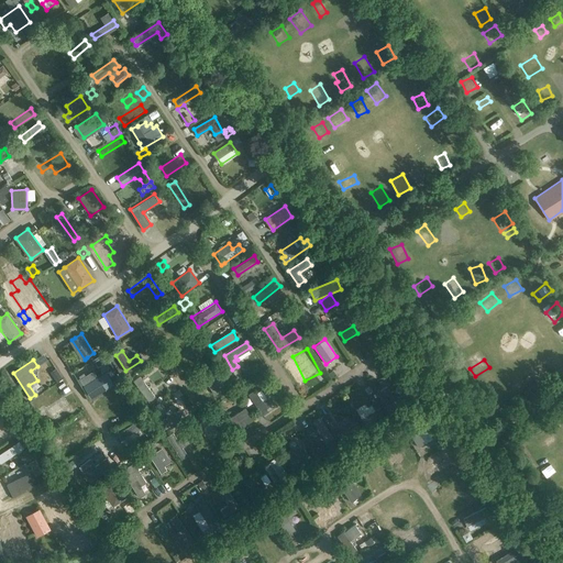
[(532,384),(542,379),(536,361),(525,365),(532,384)]
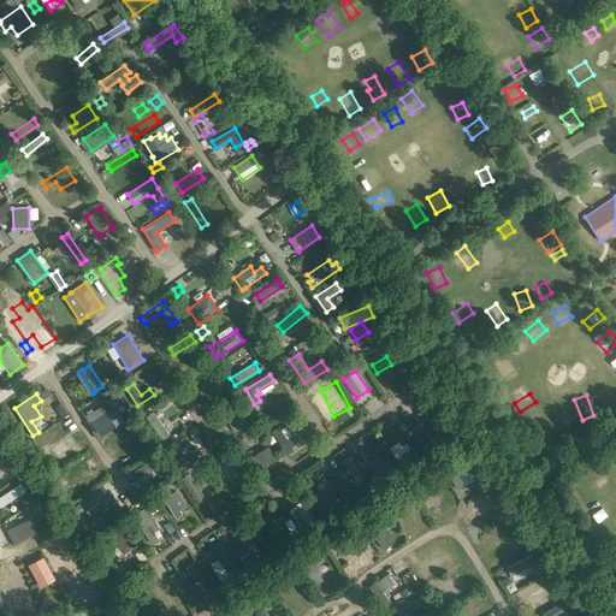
[(273,397),(265,402),(270,410),(278,407),(273,397)]
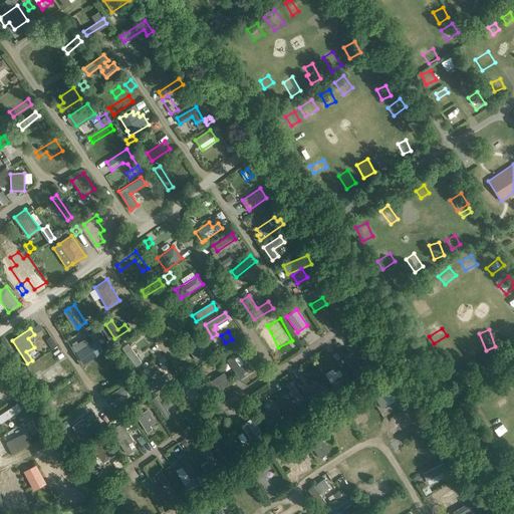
[(207,352),(196,335),(184,342),(196,359),(207,352)]
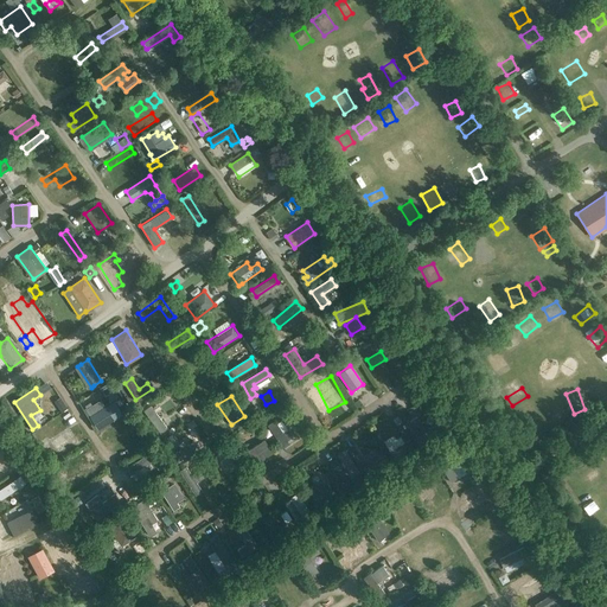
[(90,416),(89,416),(97,430),(122,415),(114,401),(102,408),(97,401),(85,409),(90,416)]
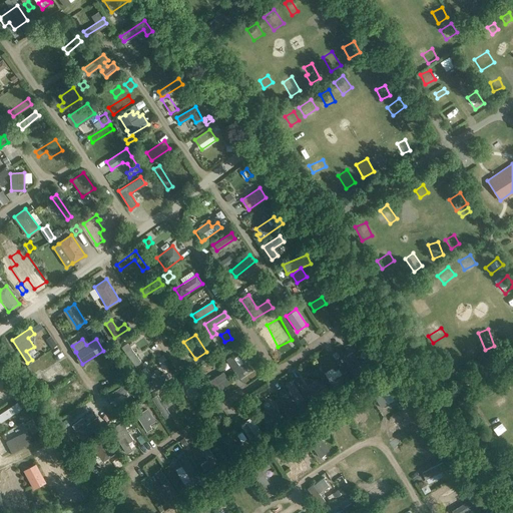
[(133,360),(137,357),(127,342),(122,346),(133,360)]
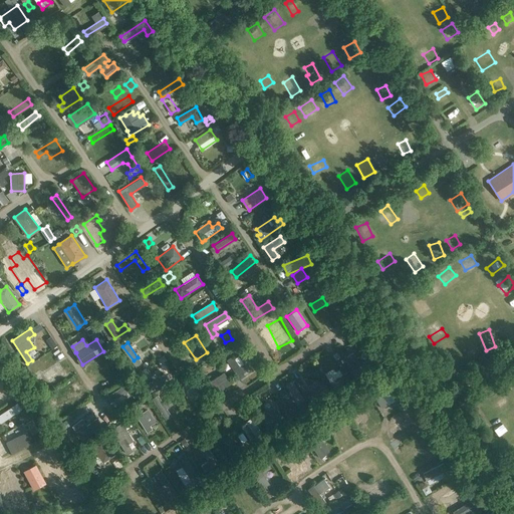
[(465,346),(472,360),(479,356),(472,343),(465,346)]
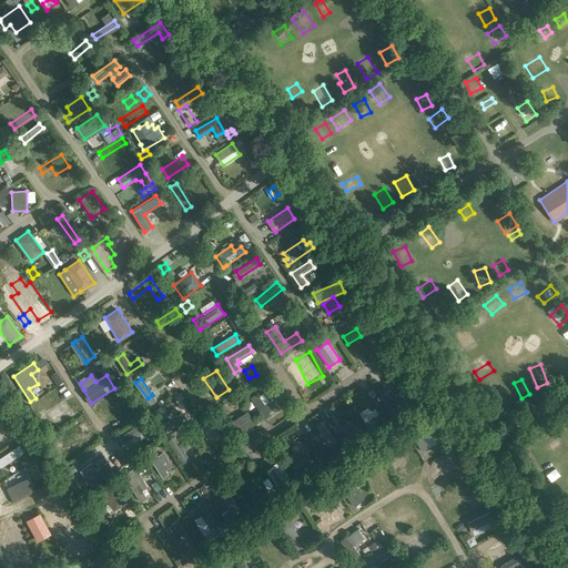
[(63,383),(56,388),(63,398),(71,393),(63,383)]
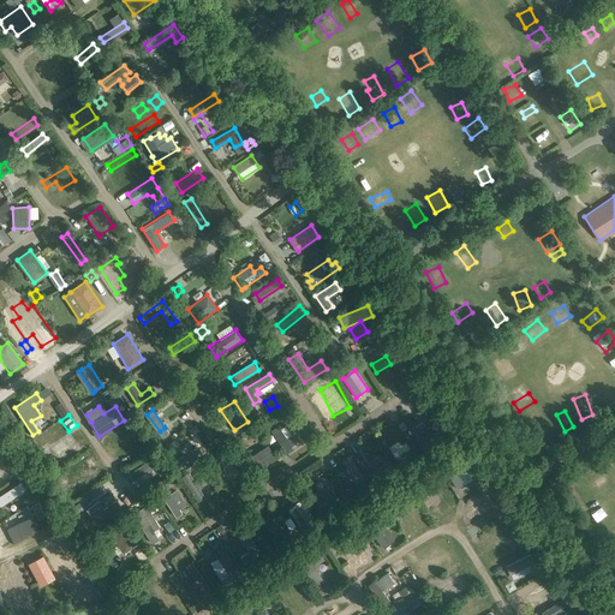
[(423,422),(415,427),(428,449),(455,433),(451,424),(436,433),(429,431),(423,422)]
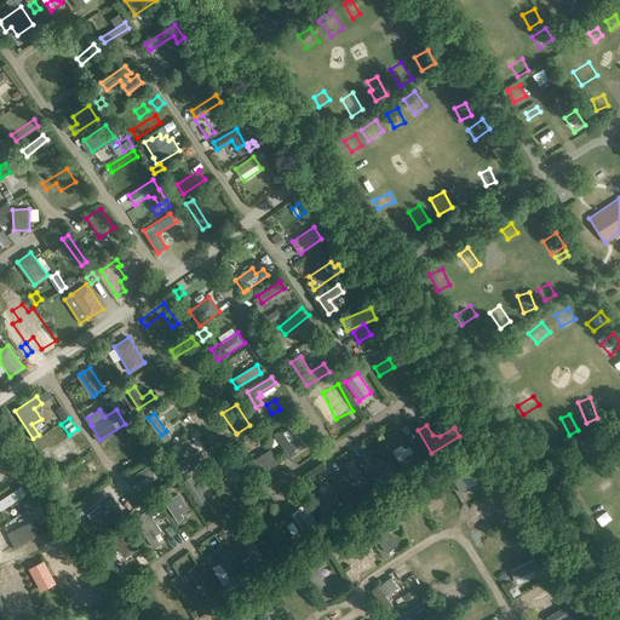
[(130,430),(107,445),(112,451),(133,437),(130,430)]
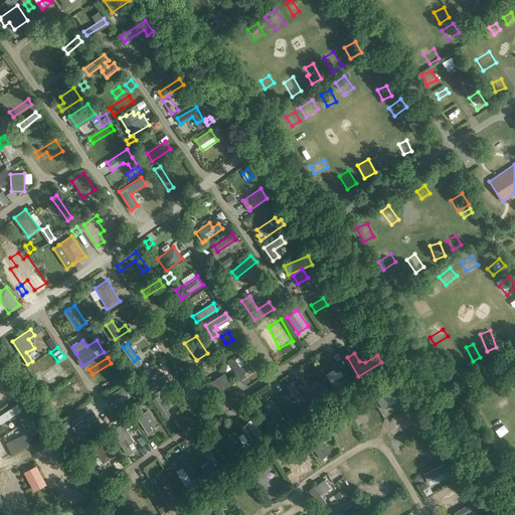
[(245,365),(244,366),(238,357),(234,360),(232,357),(227,361),(239,379),(249,372),(245,365)]
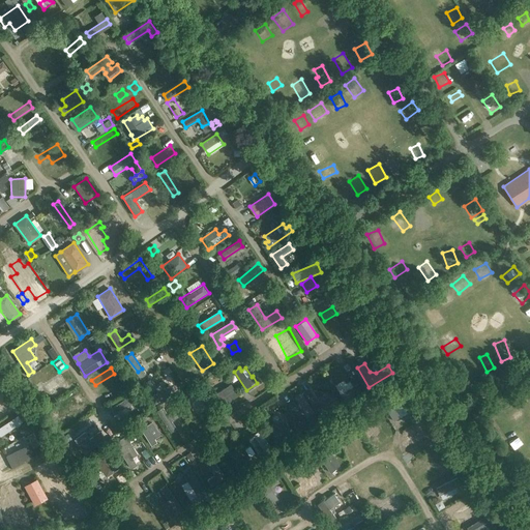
[(145,379),(140,383),(143,388),(148,385),(145,379)]
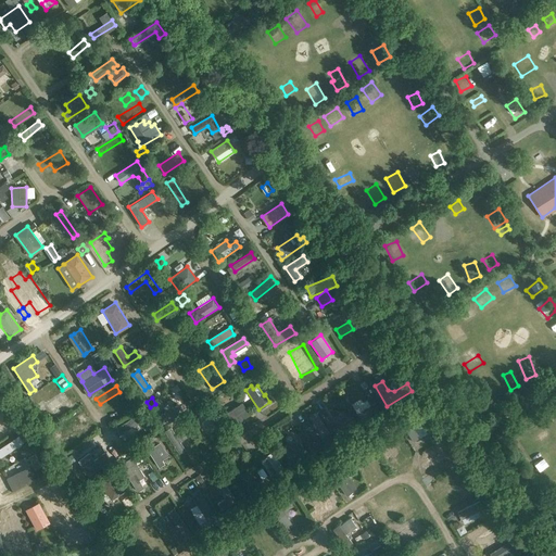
[(352,403),(357,414),(371,405),(367,400),(363,402),(361,399),(352,403)]
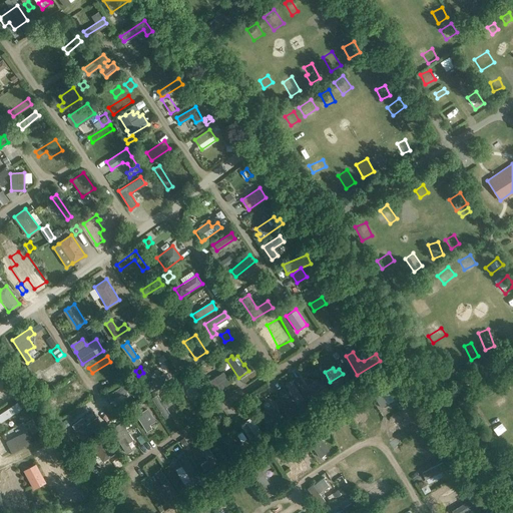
[(49,385),(66,375),(62,369),(61,369),(57,372),(45,379),(49,385)]
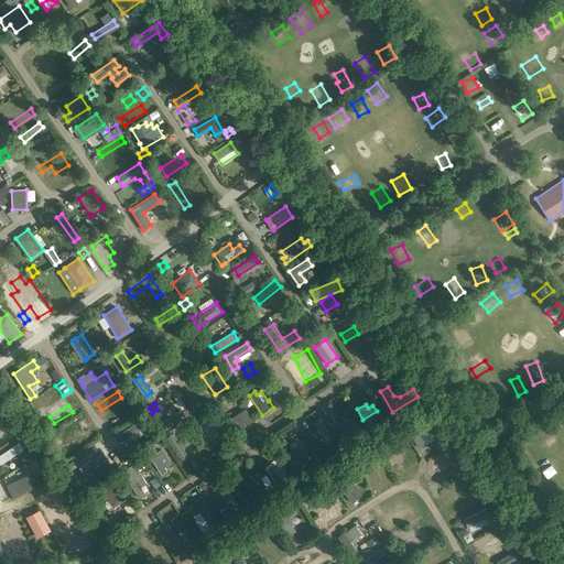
[(240,430),(255,419),(246,407),(230,419),(240,430)]
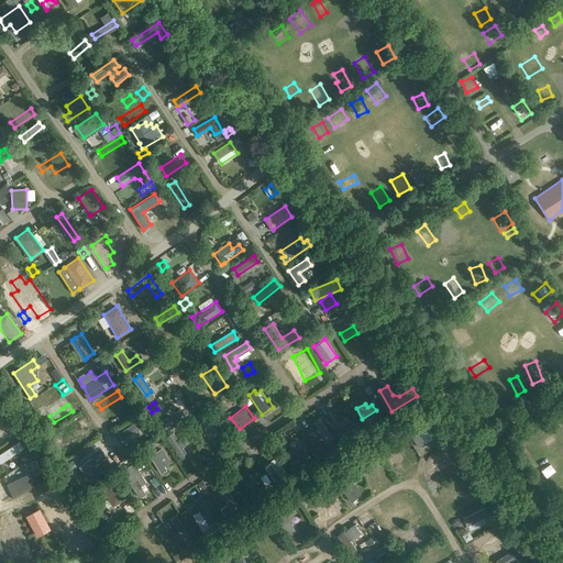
[(161,429),(183,415),(177,407),(156,421),(161,429)]
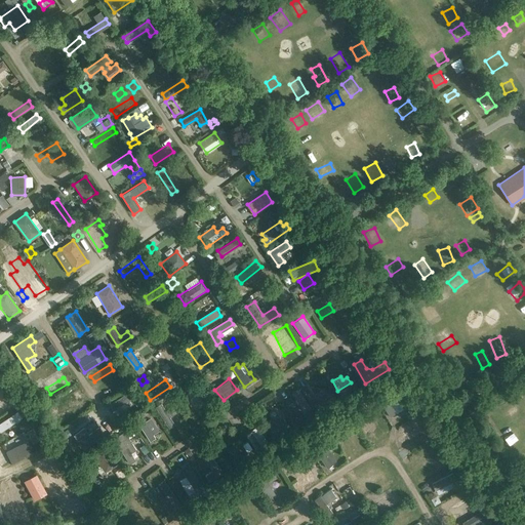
[(309,392),(305,395),(312,406),(326,398),(318,386),(309,392)]
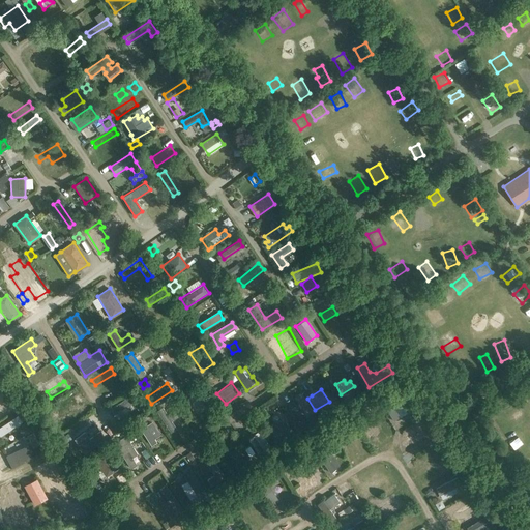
[(0,407),(9,401),(5,394),(0,399),(0,407)]
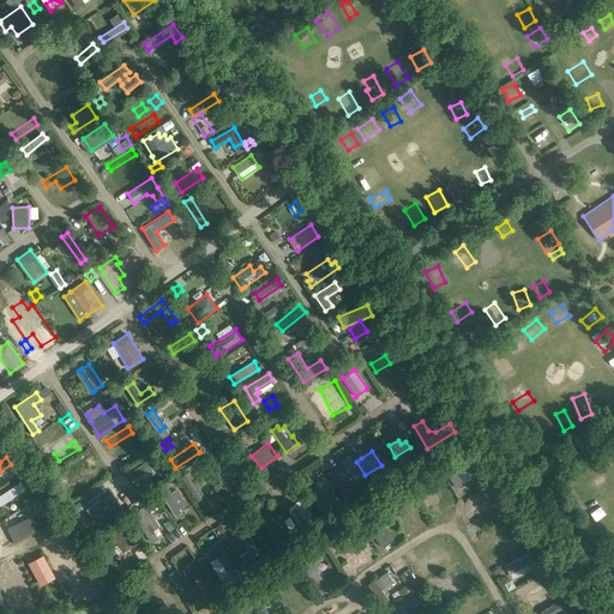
[(155,465),(151,458),(126,475),(131,481),(155,465)]
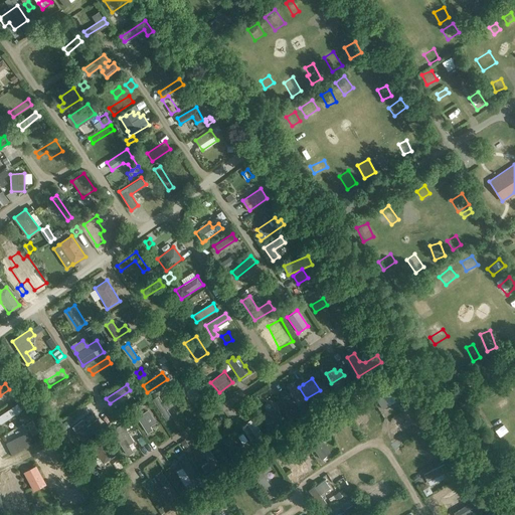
[(196,400),(185,384),(179,387),(190,404),(196,400)]
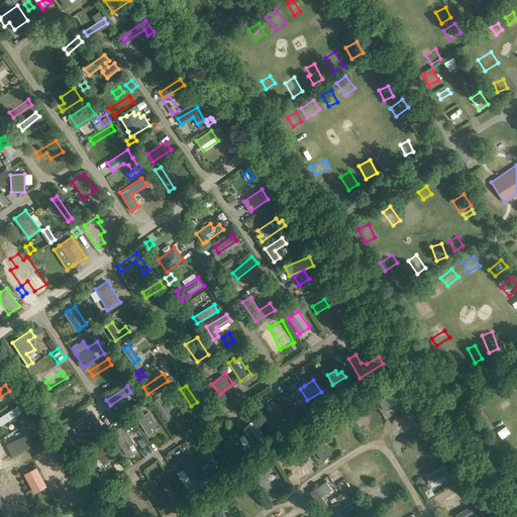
[(383,396),(387,394),(383,388),(373,394),(384,411),(390,408),(383,396)]
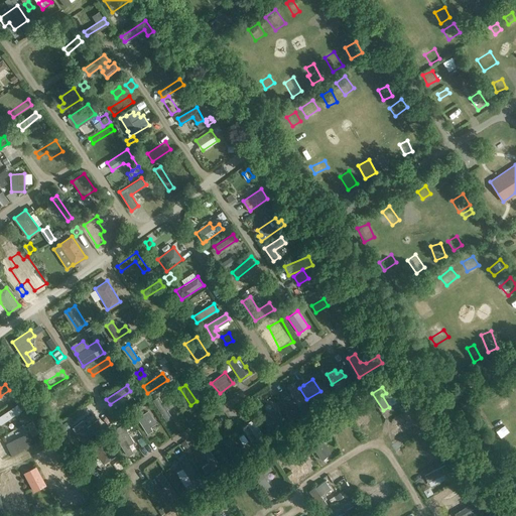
[(67,413),(82,401),(77,395),(62,407),(67,413)]
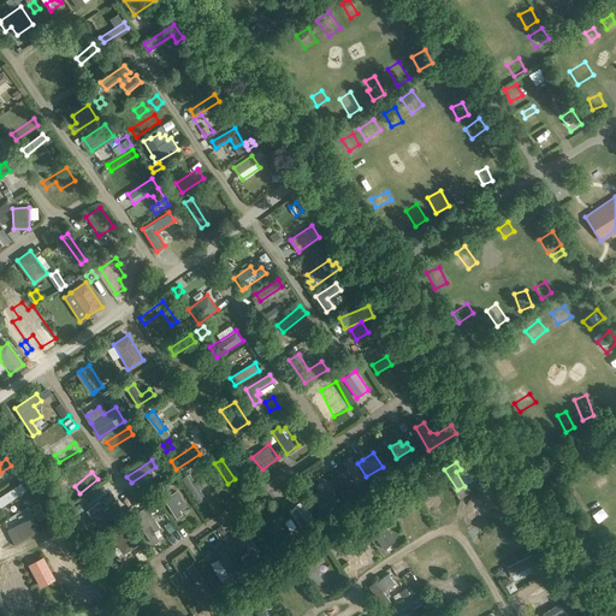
[(183,478),(199,502),(205,498),(199,489),(206,484),(202,479),(195,484),(189,474),(183,478)]
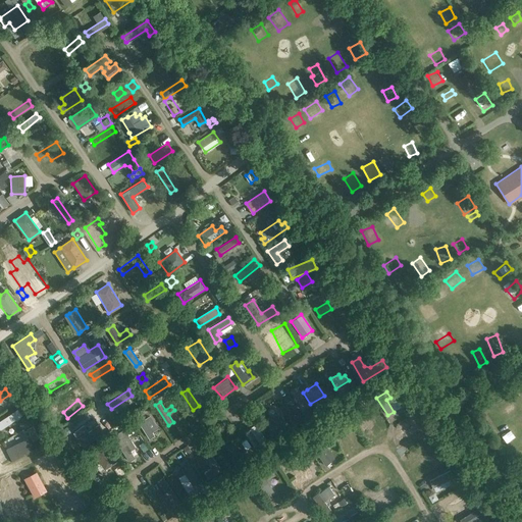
[(22,415),(17,409),(0,421),(0,428),(1,430),(22,415)]
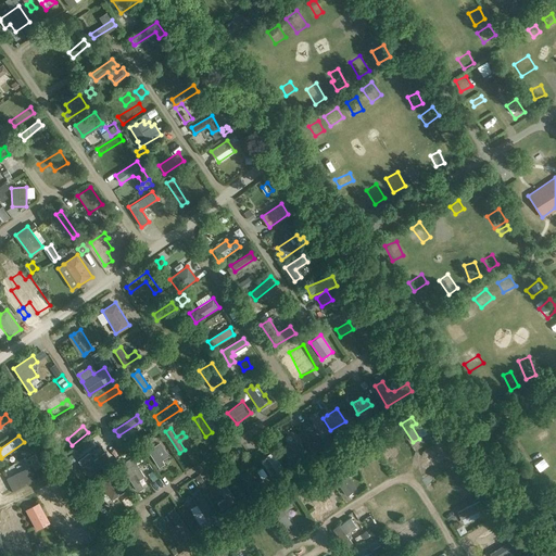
[(304,458),(293,441),(281,449),(293,465),(304,458)]
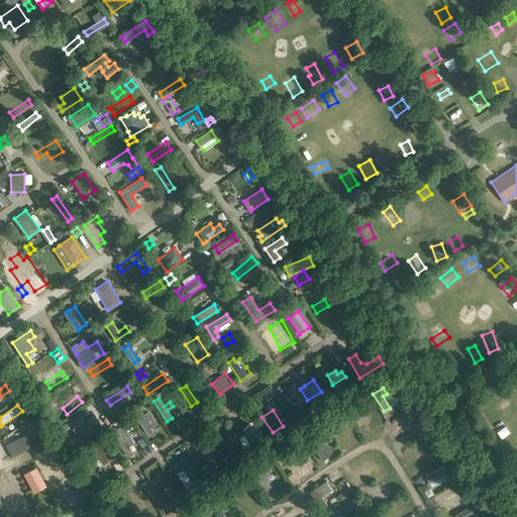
[(154,424),(147,412),(137,418),(147,434),(151,431),(149,428),(154,424)]
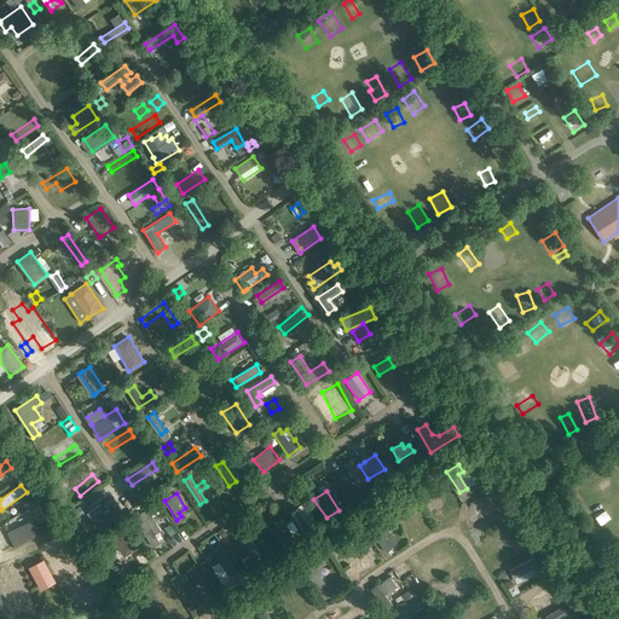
[(482,533),(515,514),(509,503),(476,522),(482,533)]
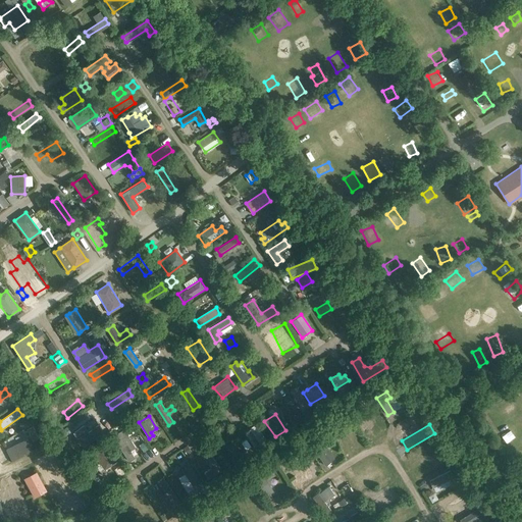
[(98,425),(88,432),(83,426),(73,433),(83,447),(102,431),(98,425)]
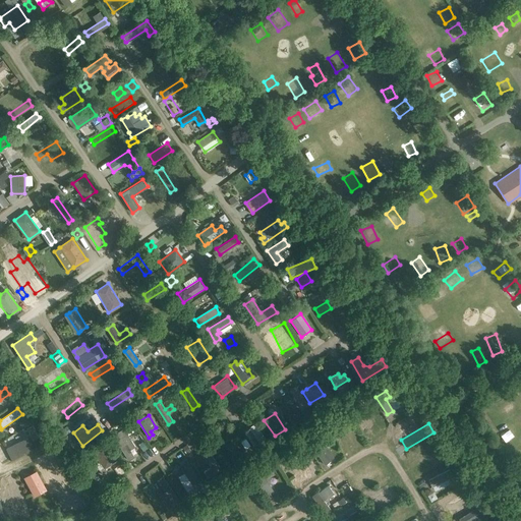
[(266,441),(255,424),(244,431),(254,448),(266,441)]
